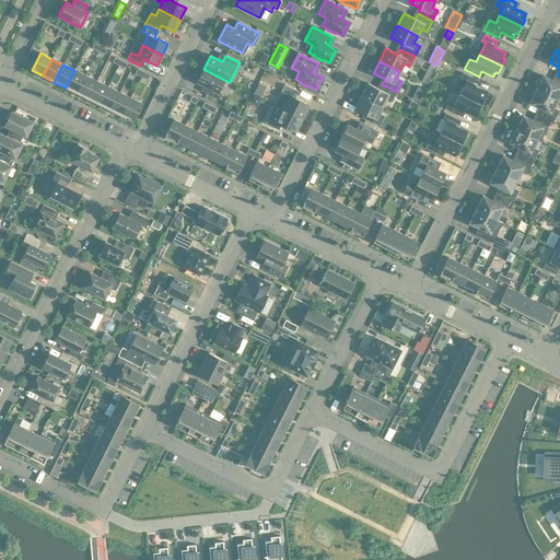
[(224,80),(203,69),(197,82),(209,88),(206,94),(218,100),(221,93),(218,92),(224,80)]
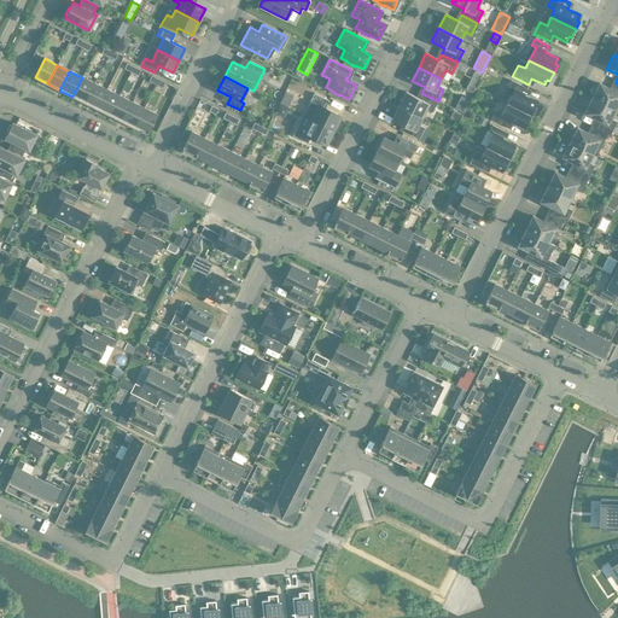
[(85,103),(94,83),(82,77),(73,97),(85,103)]
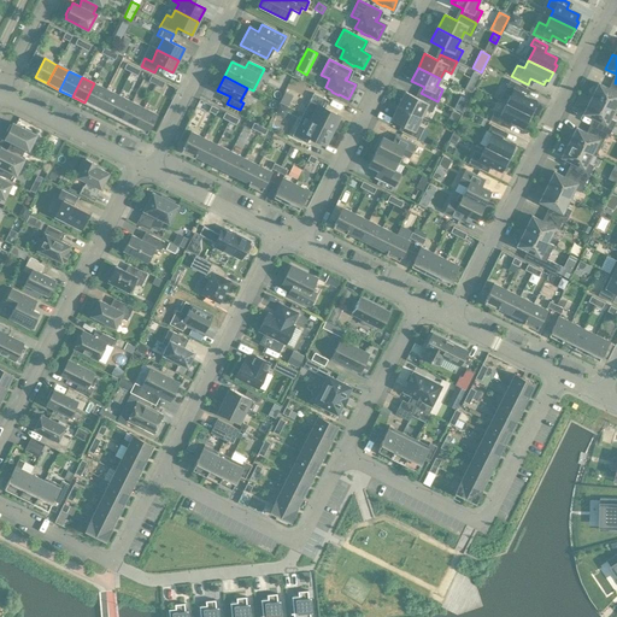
[(506,104),(532,116),(535,107),(533,106),(535,101),(523,95),(526,89),(510,81),(504,93),(510,95),(506,104)]
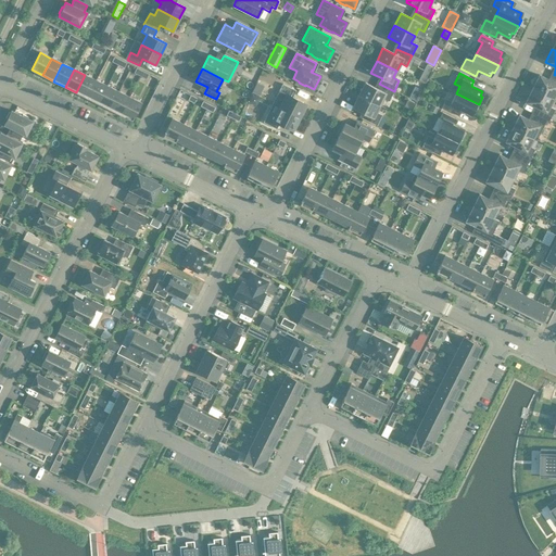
[(87,98),(96,80),(85,75),(76,92),(87,98)]
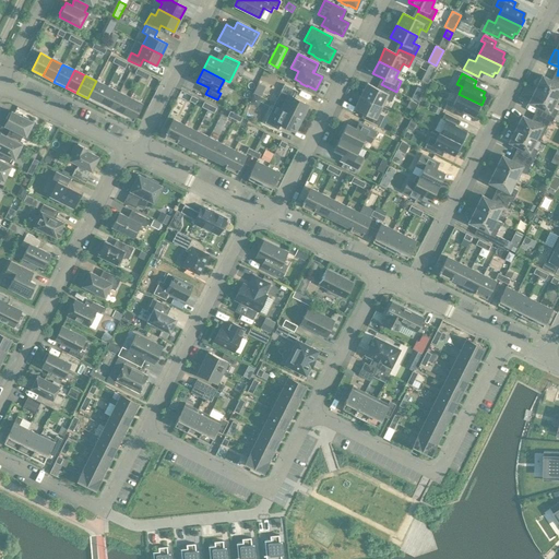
[(558,75),(557,75),(554,82),(542,75),(535,90),(556,99),(558,92),(558,75)]
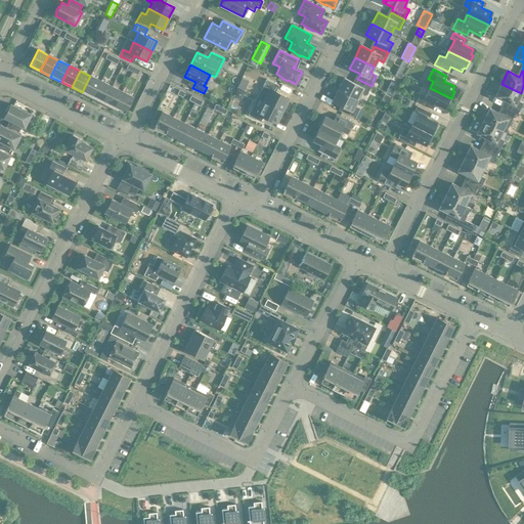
[(93,97),(101,81),(90,76),(82,92),(93,97)]
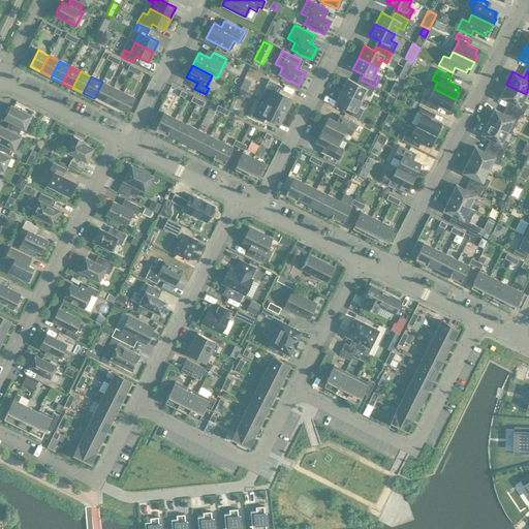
[(266,101),(285,112),(291,99),(278,93),(281,87),(269,80),(262,92),(270,95),(266,101)]
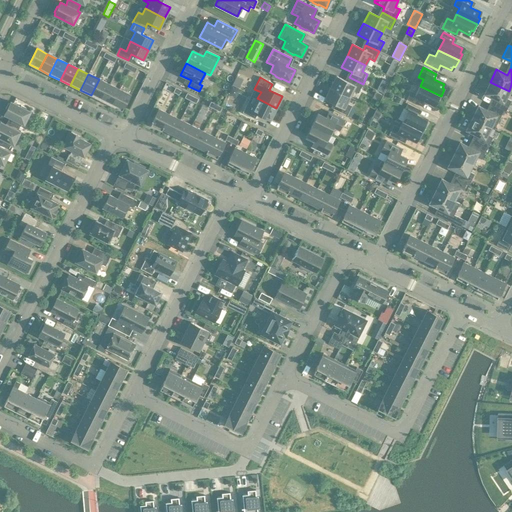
[(336,77),(330,88),(349,97),(352,91),(358,94),(363,84),(349,77),(347,82),(336,77)]
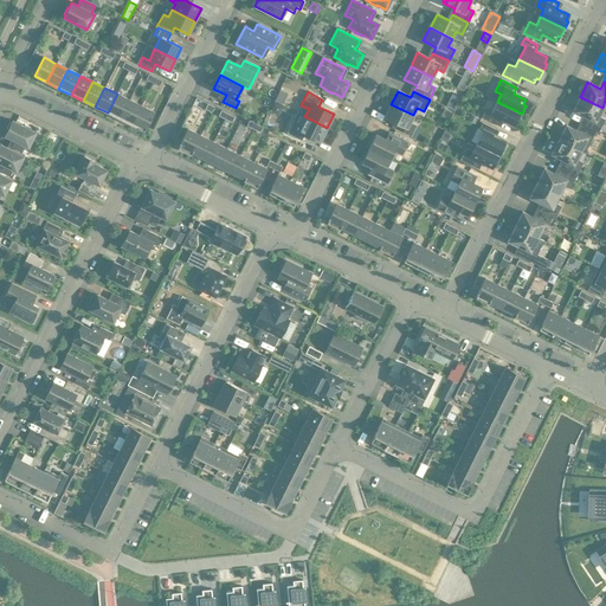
[(117,94),(108,113),(120,118),(129,101),(117,94)]
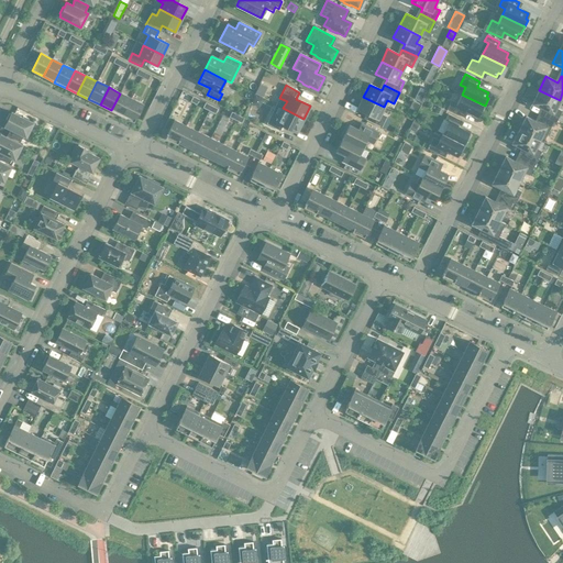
[(544,109),(541,116),(553,122),(555,123),(561,111),(555,108),(560,100),(539,90),(532,103),(544,109)]
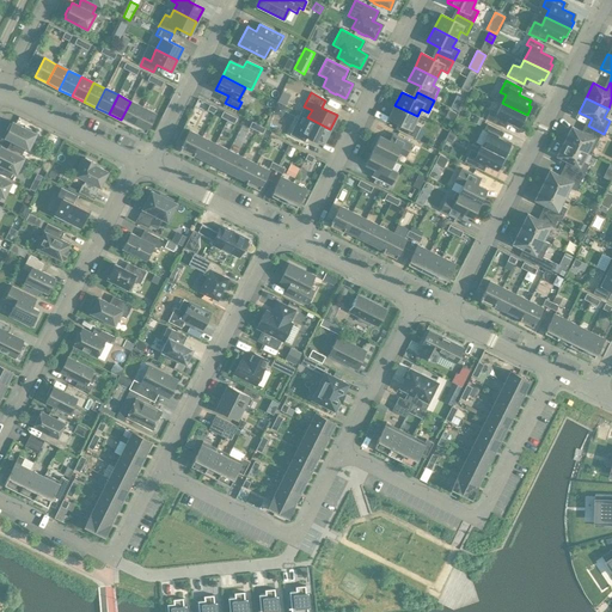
[(133,127),(142,108),(130,102),(121,120),(133,127)]
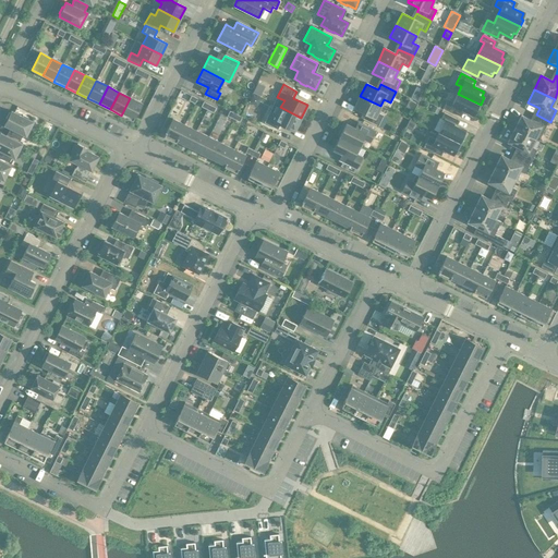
[(481,105),(458,94),(452,105),(446,102),(443,108),(458,116),(460,110),(472,116),(474,111),(476,112),(481,105)]
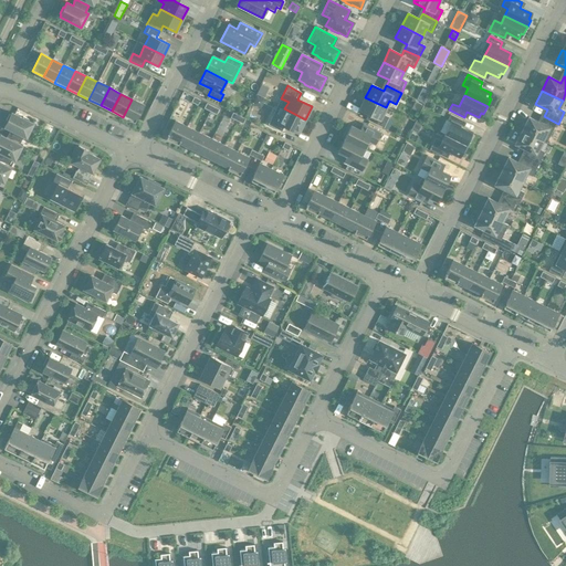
[(386,107),(365,97),(359,109),(370,115),(368,121),(383,128),(388,117),(383,115),(386,107)]
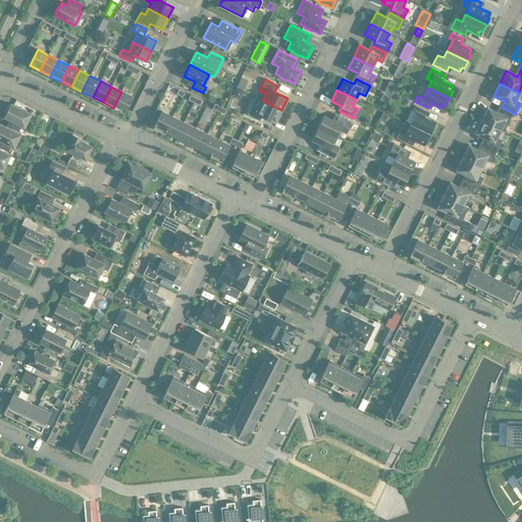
[(121,92),(113,108),(123,113),(132,97),(121,92)]
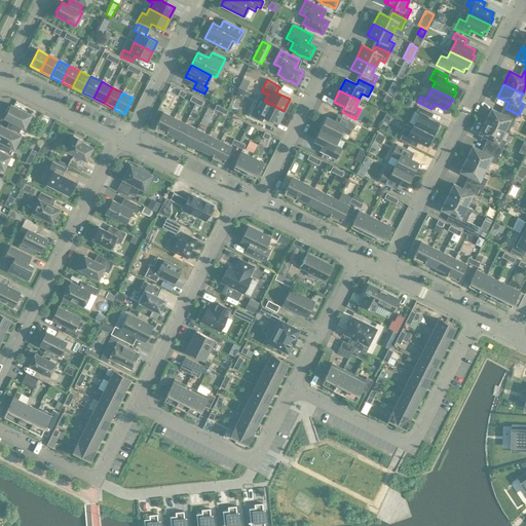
[(385,95),(382,100),(388,104),(391,98),(385,95)]
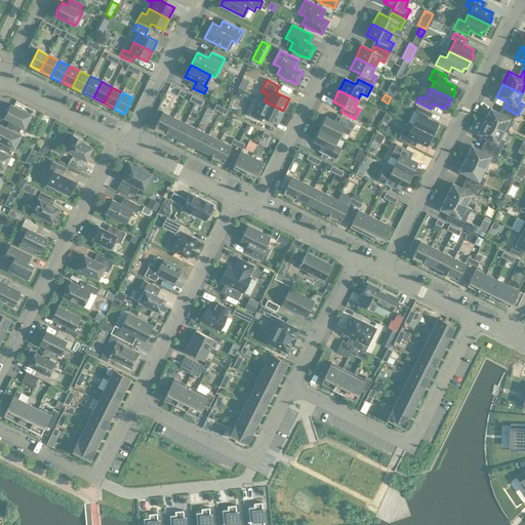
[(277,122),(283,111),(264,101),(260,108),(254,105),(248,116),(260,122),(264,116),(277,122)]
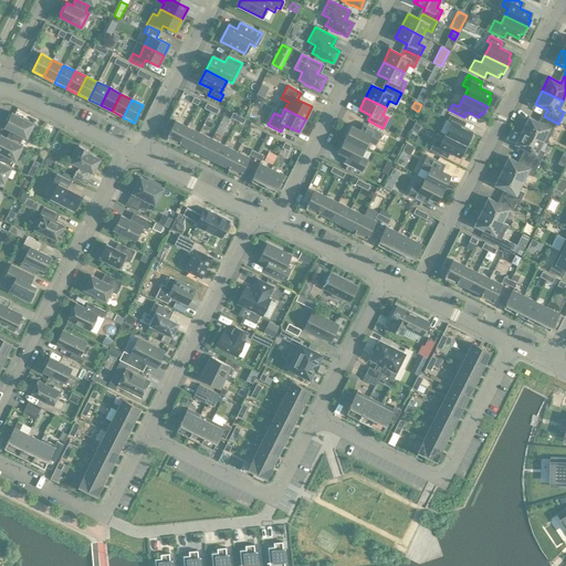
[(23,136),(25,138),(33,124),(29,122),(29,121),(22,117),(22,118),(11,113),(10,115),(9,115),(6,122),(7,122),(4,127),(10,129),(7,136),(20,143),(23,136)]
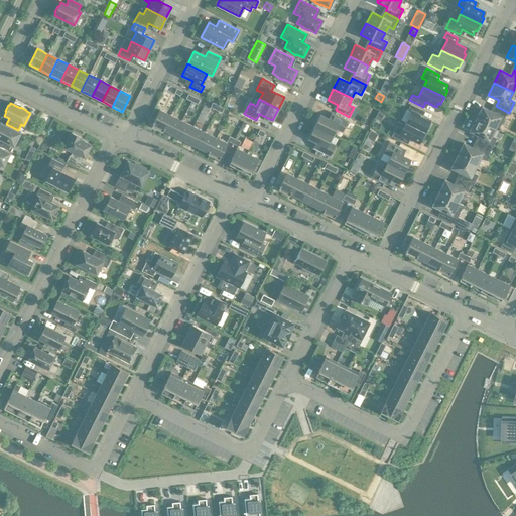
[(405,123),(426,133),(429,126),(427,125),(429,121),(419,115),(421,110),(410,105),(407,110),(410,112),(405,123)]
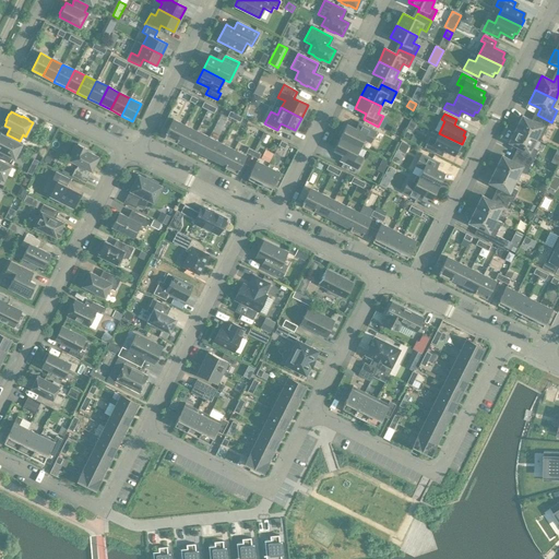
[(515,129),(539,141),(549,121),(537,115),(533,121),(522,116),(515,129)]
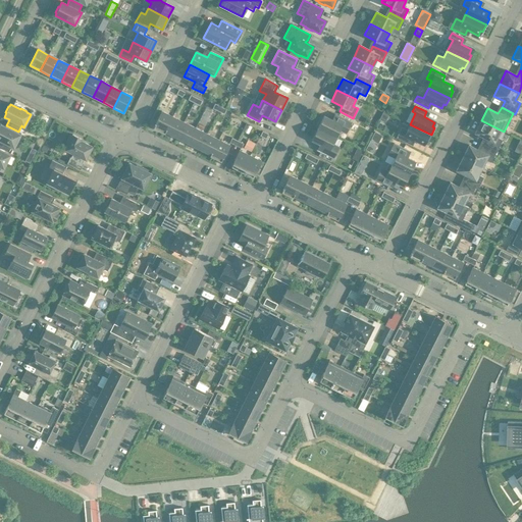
[(164,134),(165,132),(172,117),(161,111),(153,127),(164,134)]
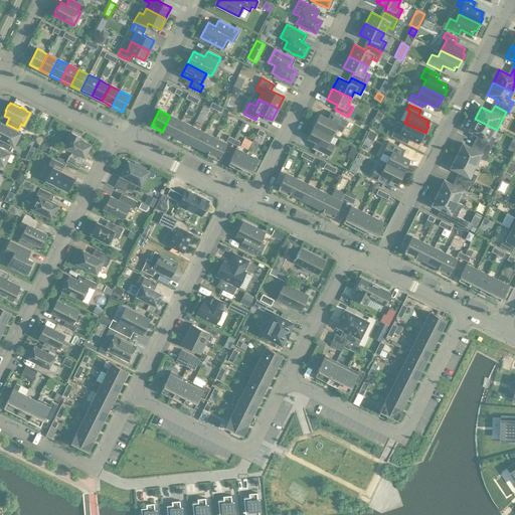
[(313,127),(333,136),(336,130),(340,132),(346,121),(334,115),(331,121),(319,115),(313,127)]
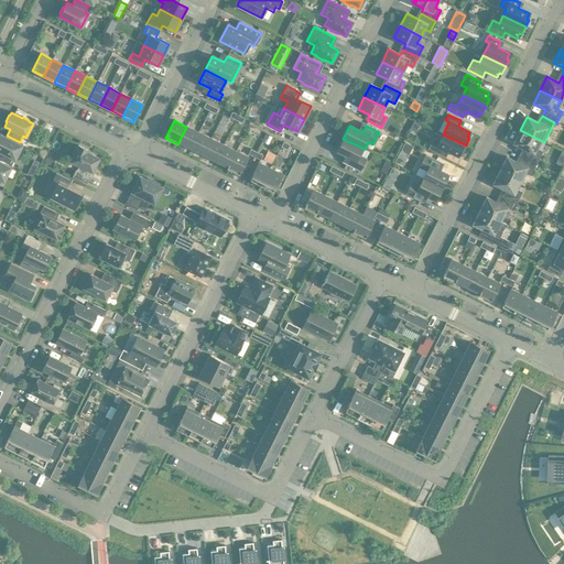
[(186,127),(179,142),(191,149),(198,132),(186,127)]
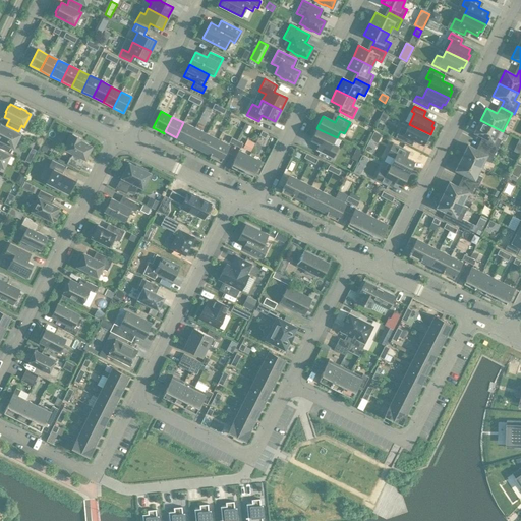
[(502,131),(503,131),(480,120),(474,132),(484,138),(481,145),(496,152),(501,140),(496,137),(499,130),(502,131)]
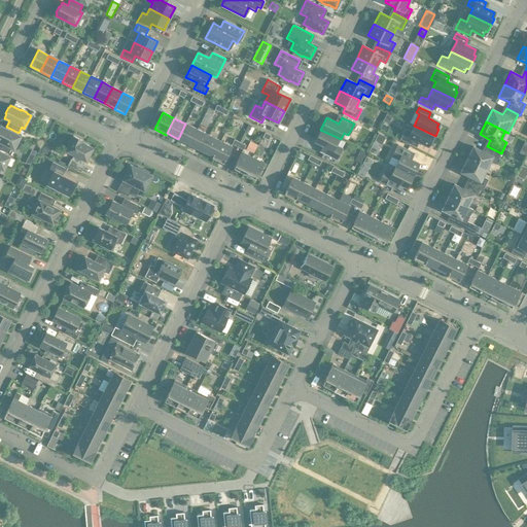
[(185,124),(178,139),(189,144),(197,130),(185,124)]
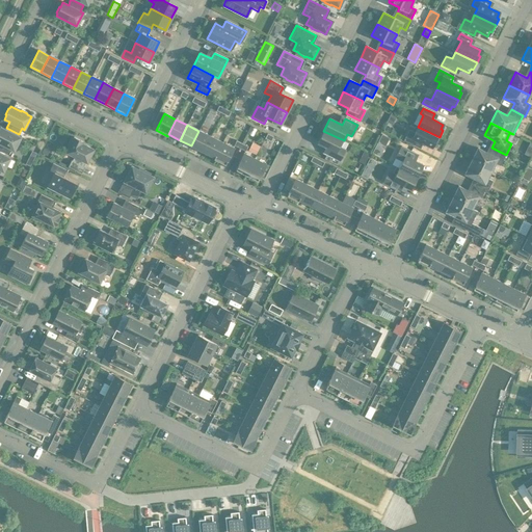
[(21,137),(0,127),(0,151),(8,155),(11,150),(14,151),(21,137)]
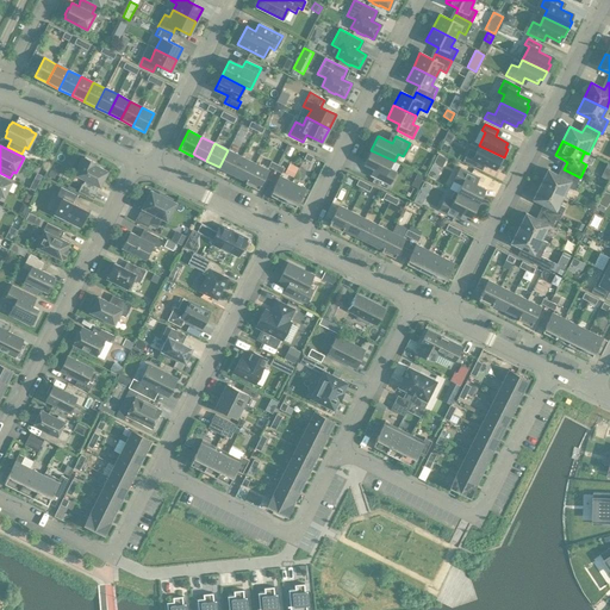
[(504,157),(479,145),(475,153),(468,149),(462,161),(479,169),(481,163),(495,169),(497,165),(499,166),(504,157)]
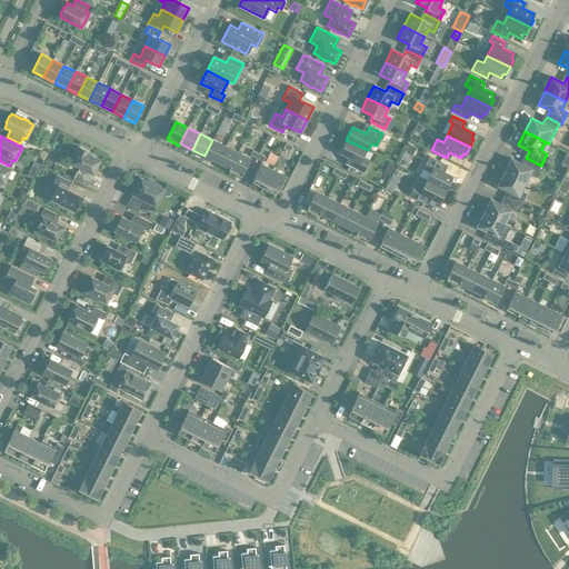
[(212,140),(205,156),(217,162),(225,146),(212,140)]
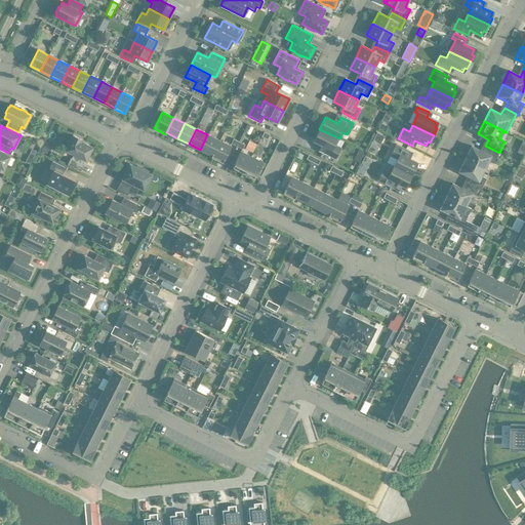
[(339,138),(319,129),(314,140),(325,147),(322,153),(334,159),(340,148),(336,146),(339,138)]
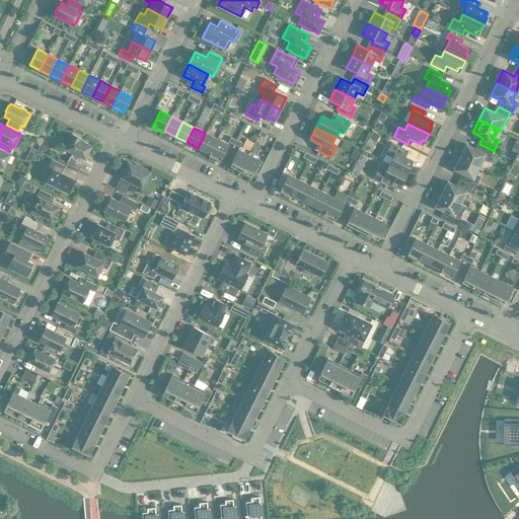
[(372,131),(369,137),(374,140),(378,134),(372,131)]
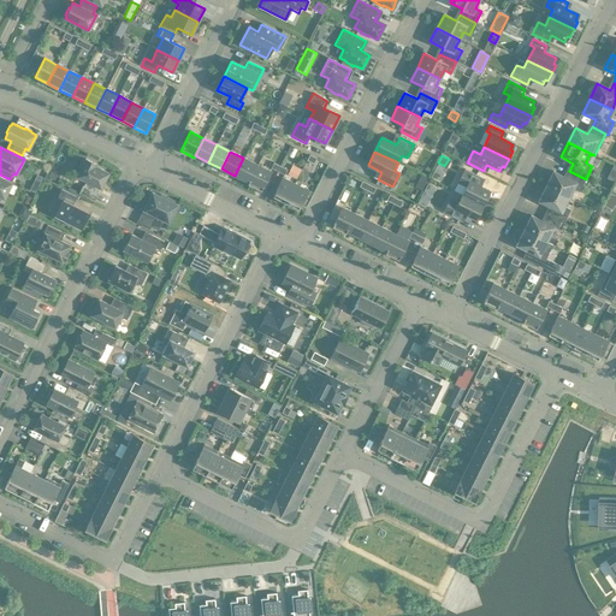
[(243,158),(235,176),(248,182),(256,165),(243,158)]
